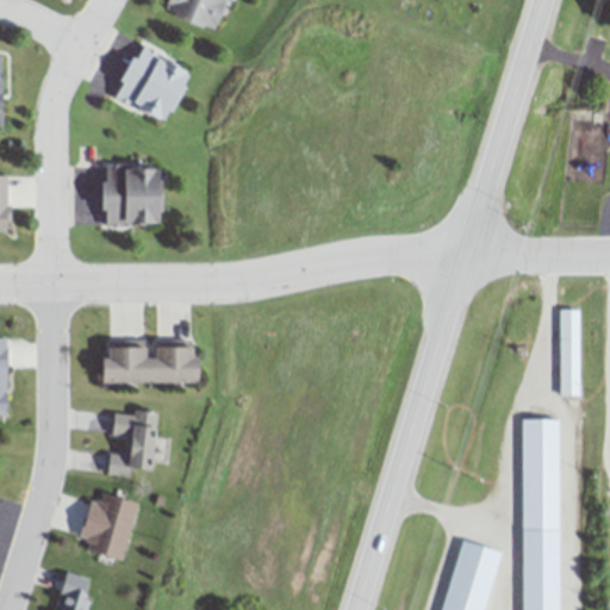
[(166,0),(163,10),(221,29),(230,0),(166,0)]
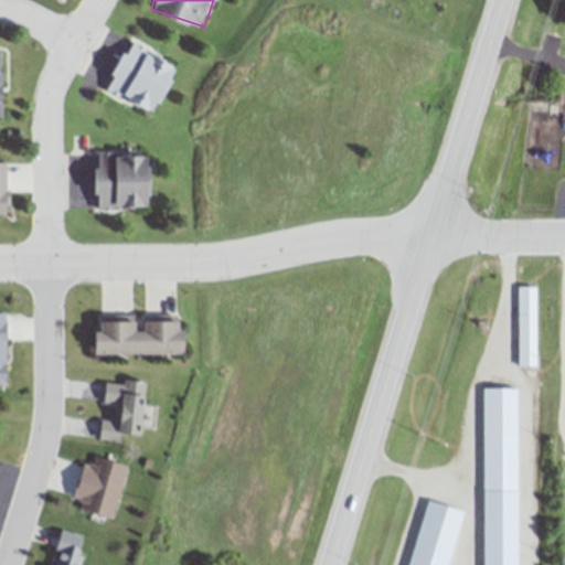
[(106,92),(158,114),(179,64),(128,41),(106,92)]
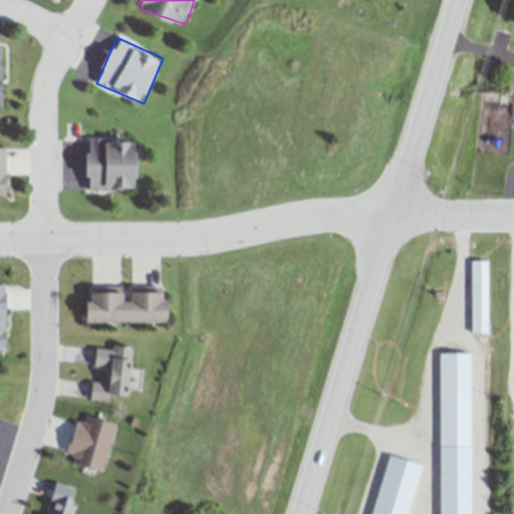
[(139,139),(86,139),(86,190),(139,190),(139,139)]
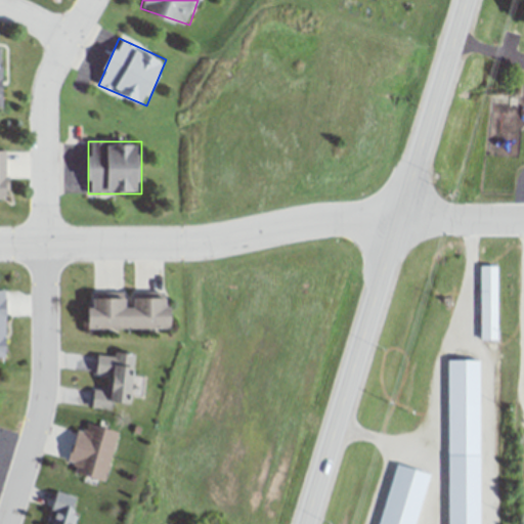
[(479,340),(496,340),(496,265),(479,265),(479,340)]
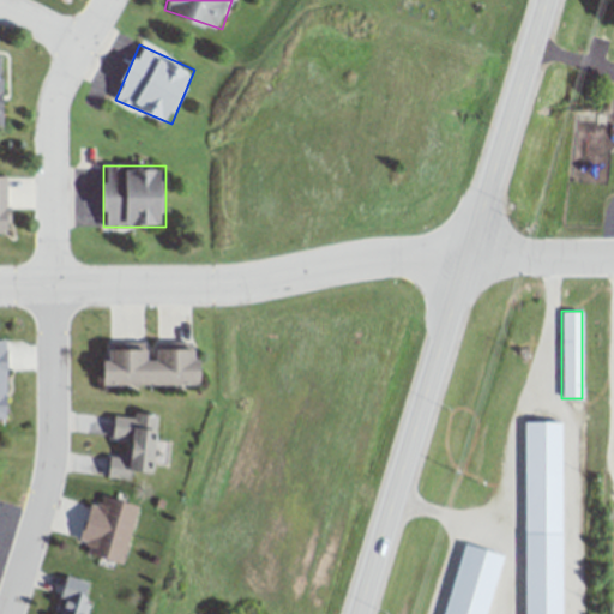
[(202,385),(202,343),(152,343),(106,343),(106,385),(202,385)]
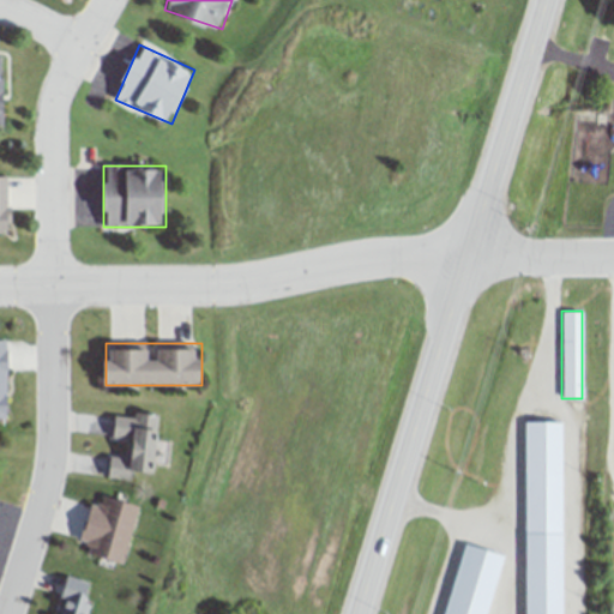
[(160,416),(114,414),(113,440),(124,441),(122,456),(109,455),(108,476),(156,480),(160,416)]
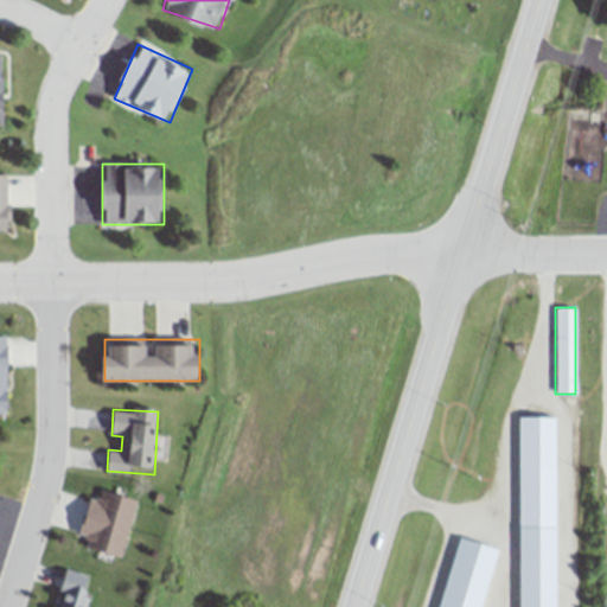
[(555,606),(555,416),(519,416),(519,606),(555,606)]
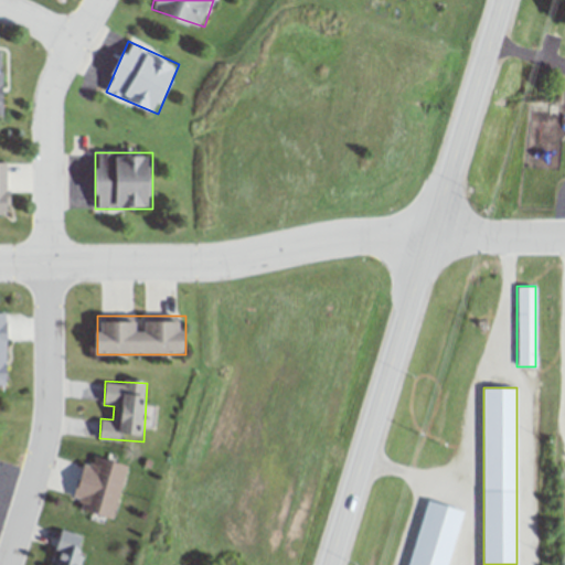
[(113,520),(127,466),(85,455),(71,509),(113,520)]
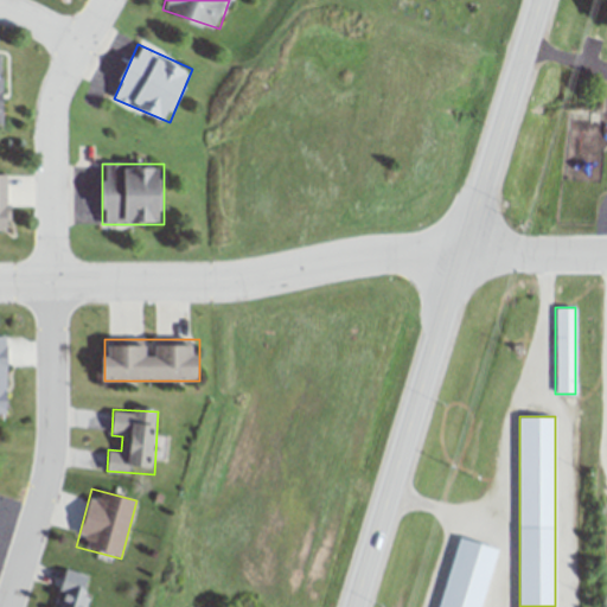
[(87,606),(95,576),(65,569),(56,606),(87,606)]
